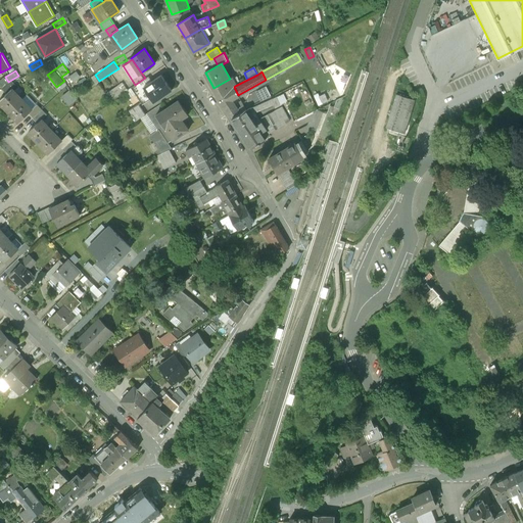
[(161,74),(144,86),(147,90),(153,98),(155,101),(172,89),(161,74)]
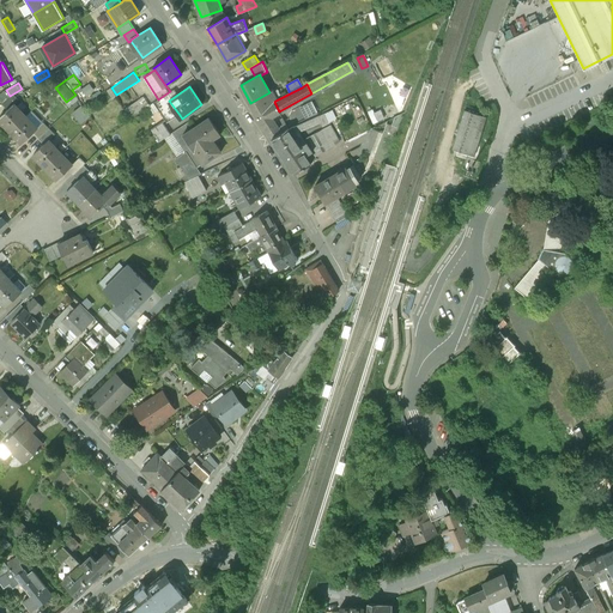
[(269,92),(250,103),(261,123),(269,119),(280,113),(279,111),(274,102),(275,101),(271,91),(269,92)]
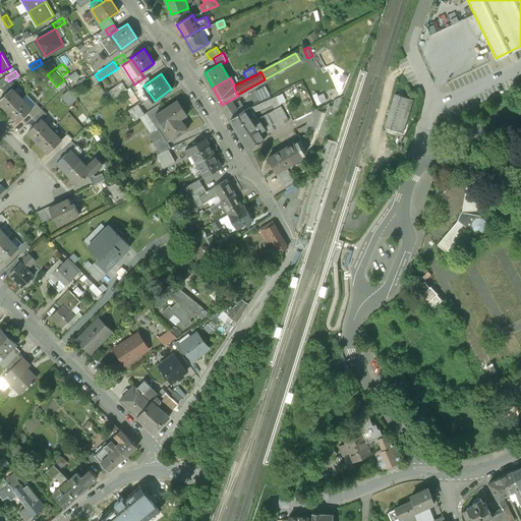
[(9,81),(1,89),(6,94),(11,89),(15,85),(11,80),(9,81)]
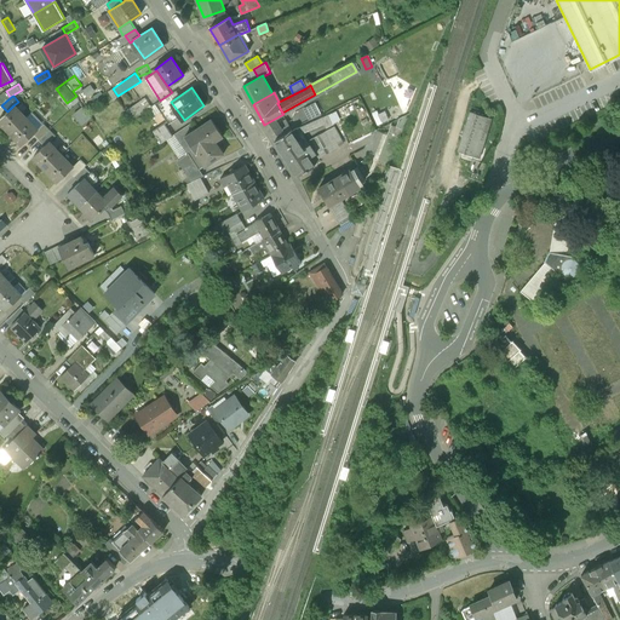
[(142,101),(135,105),(141,114),(147,109),(142,101)]
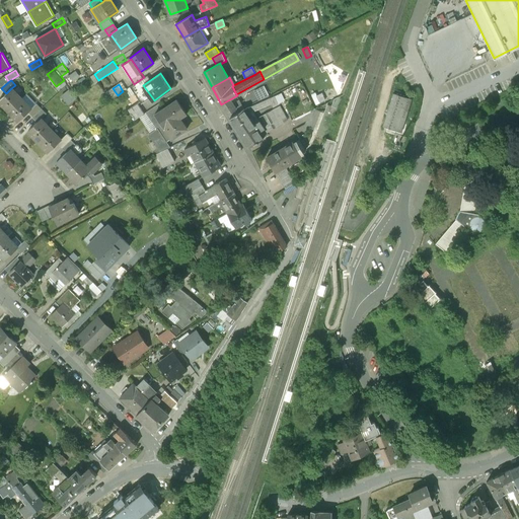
[(264,85),(254,90),(258,99),(269,94),(264,85)]
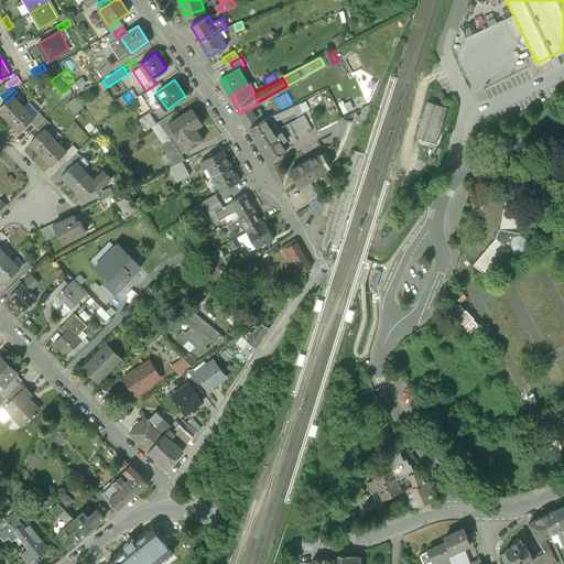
[(7,101),(0,108),(0,111),(9,121),(23,107),(12,96),(7,101)]
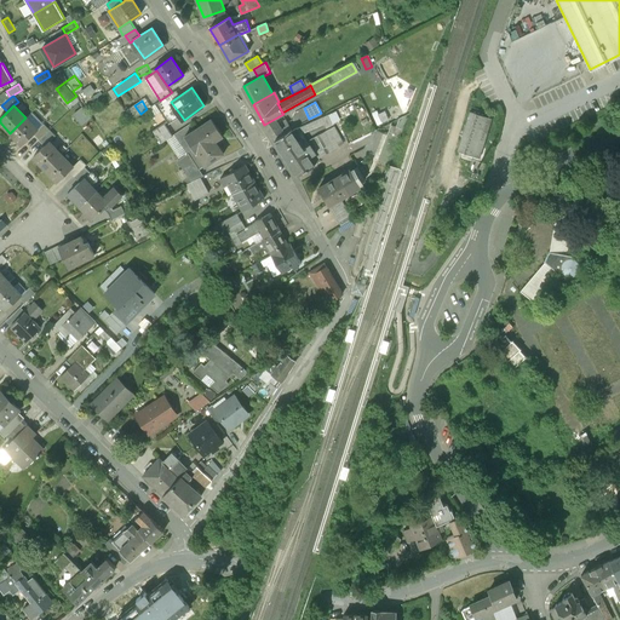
[(79,122),(87,119),(81,107),(74,110),(79,122)]
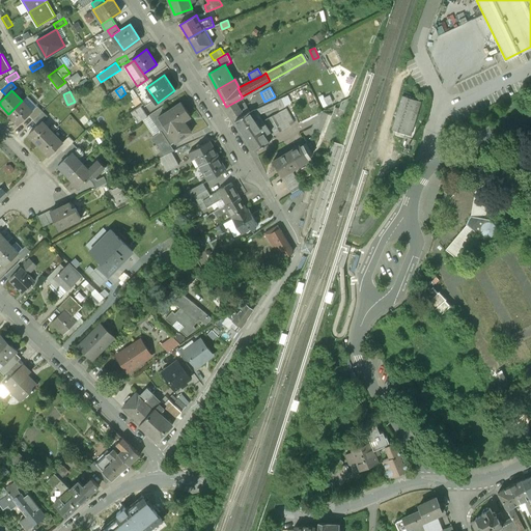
[(156,100),(149,91),(144,94),(150,104),(156,100)]
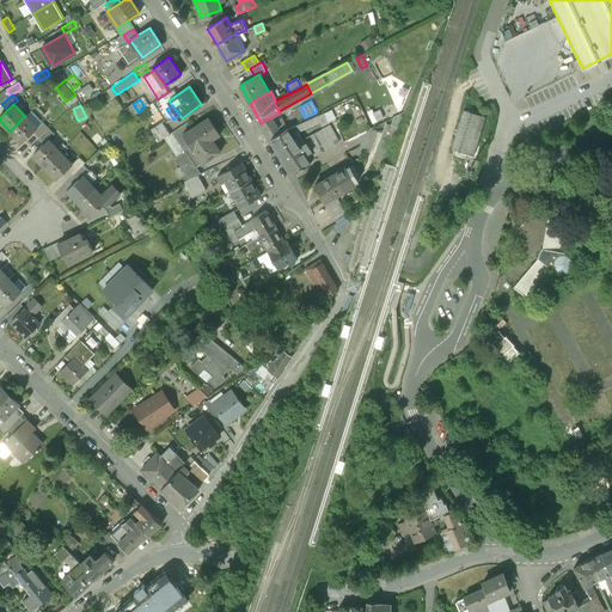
[(331,110),(287,129),(291,135),(320,122),(322,126),(330,122),(329,121),(334,118),(331,110)]
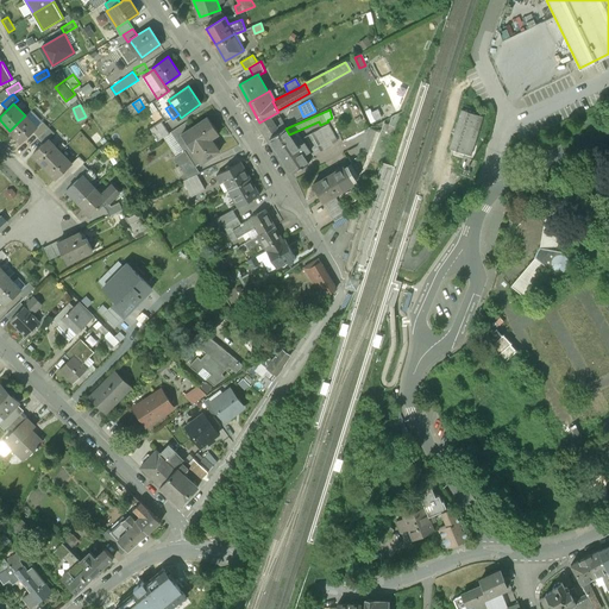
[(462,111),(450,149),(468,155),(479,117),(462,111)]
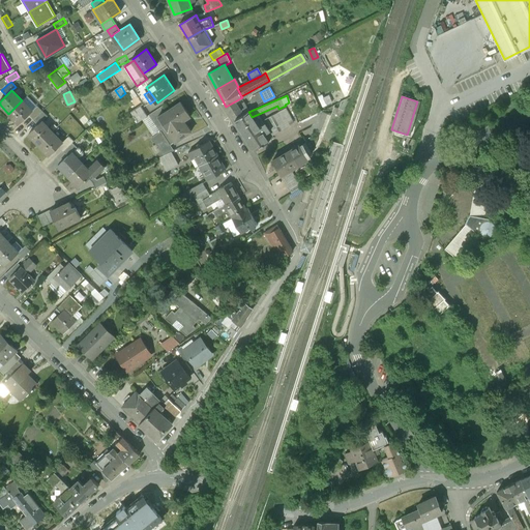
[(22,100),(8,114),(19,124),(28,115),(32,112),(22,100)]
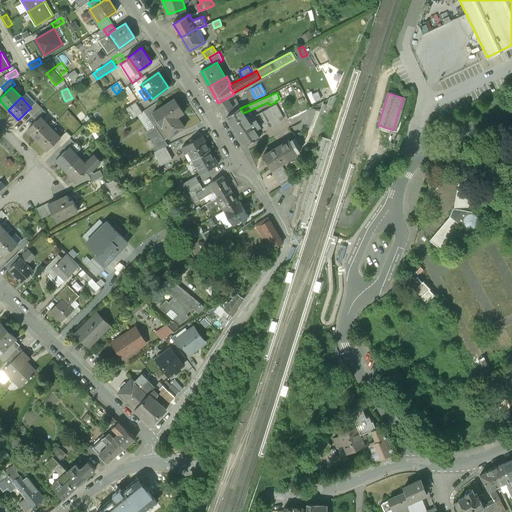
[(161,106),(153,112),(170,136),(185,126),(179,116),(185,112),(175,97),(161,106)]
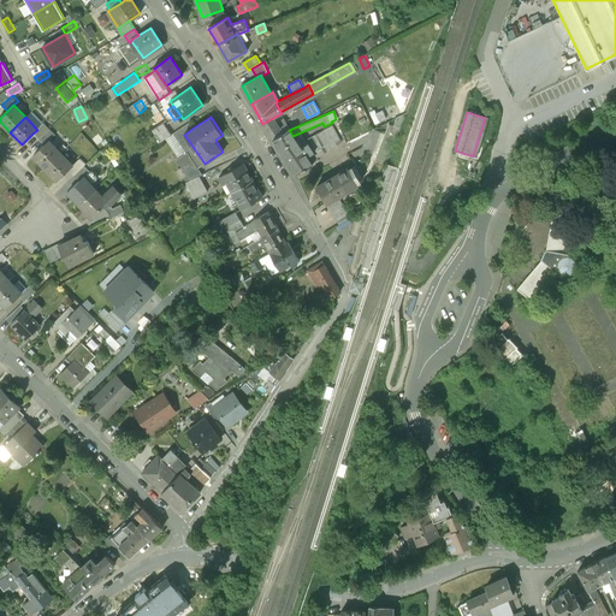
[(271,119),(262,124),(270,135),(277,130),(271,119)]
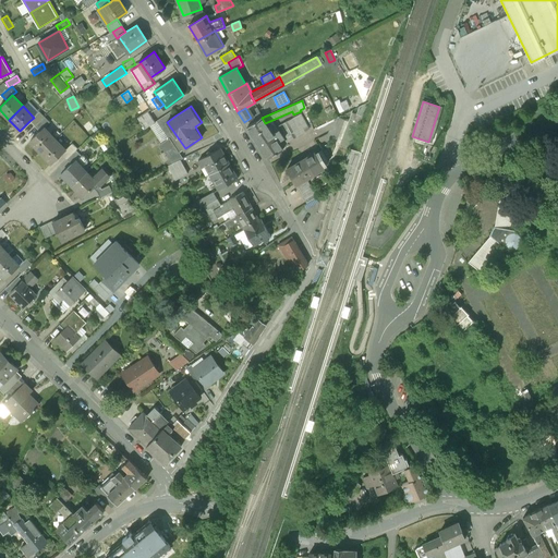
[(148,110),(138,117),(146,129),(156,122),(148,110)]
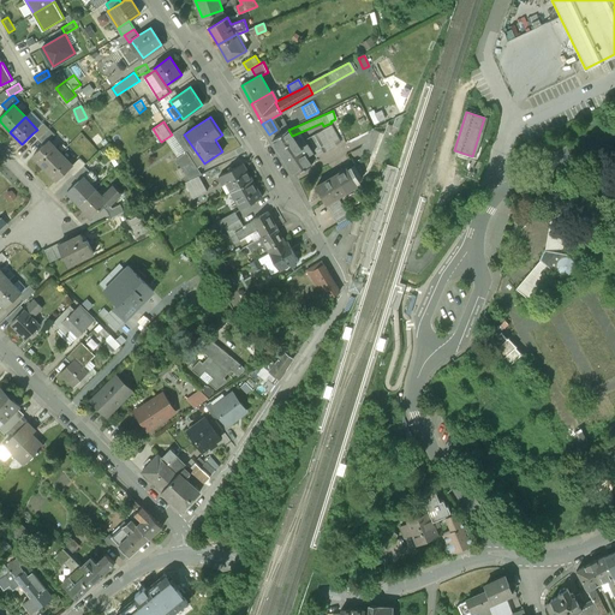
[(190,121),(174,132),(187,153),(177,160),(190,179),(199,174),(202,173),(198,167),(204,163),(184,135),(193,127),(190,121)]
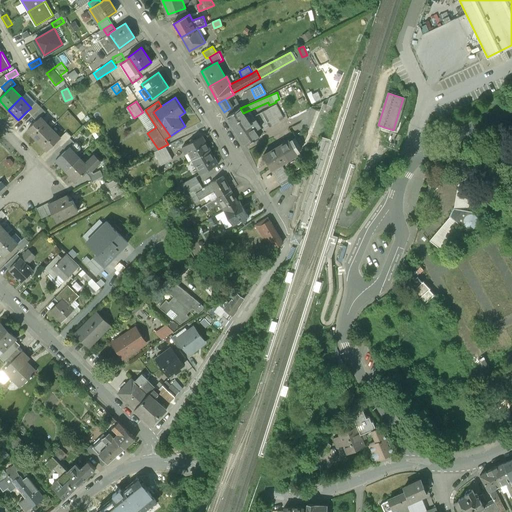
[(31,108),(27,111),(32,116),(41,108),(36,103),(31,108)]
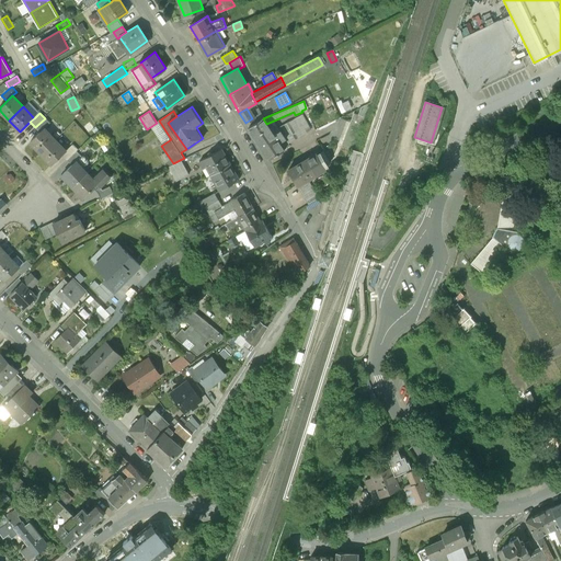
[(297,124),(282,134),(288,144),(311,129),(302,114),(295,118),(297,124)]
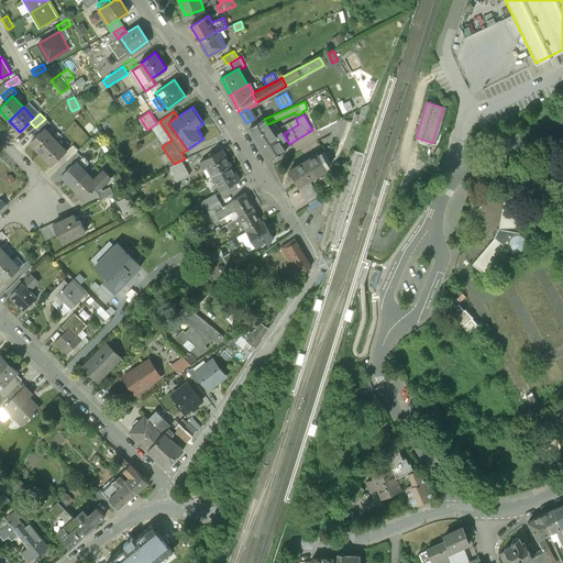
[(264,118),(250,128),(271,159),(286,151),(284,147),(289,144),(283,134),(282,131),(275,135),(267,124),(264,119),(264,118)]
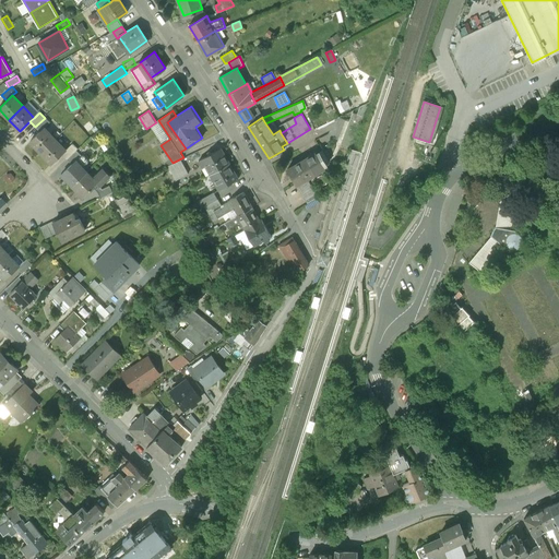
[(45,118),(35,127),(40,132),(44,128),(49,123),(45,118)]
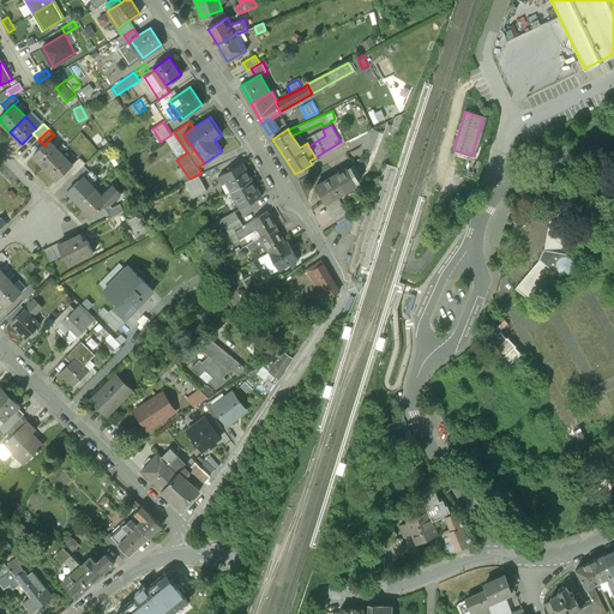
[(384,132),(375,155),(386,158),(395,137),(384,132)]
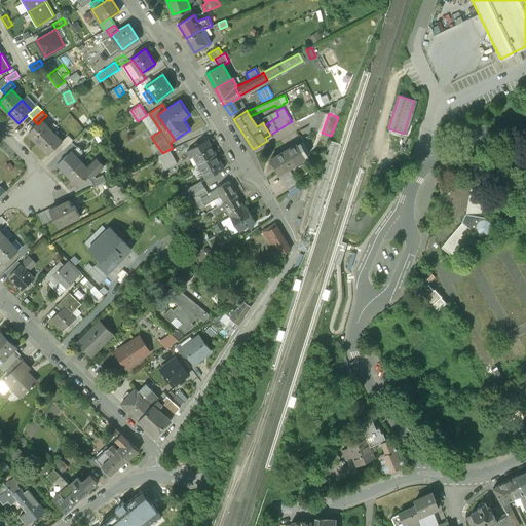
[(38,124),(29,133),(39,144),(51,132),(41,120),(38,124)]
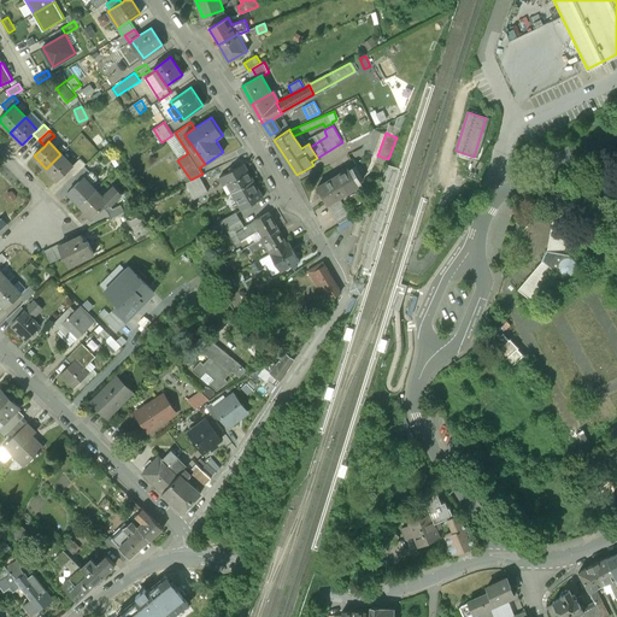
[(60,154),(46,169),(57,181),(72,166),(60,154)]
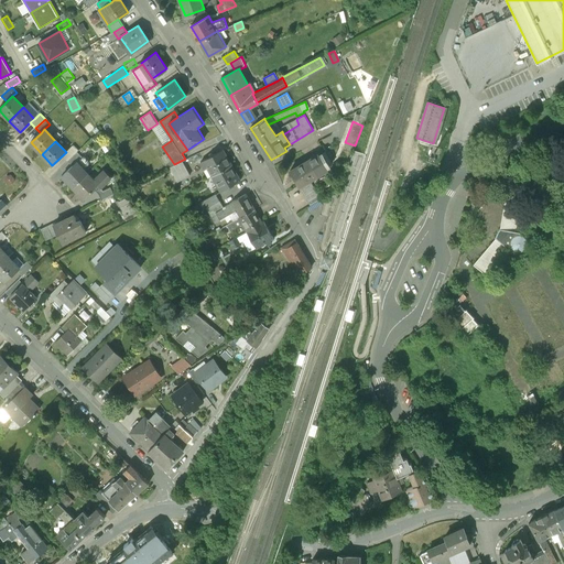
[(224,149),(202,162),(206,169),(209,167),(213,175),(216,173),(231,164),(232,164),(224,149)]
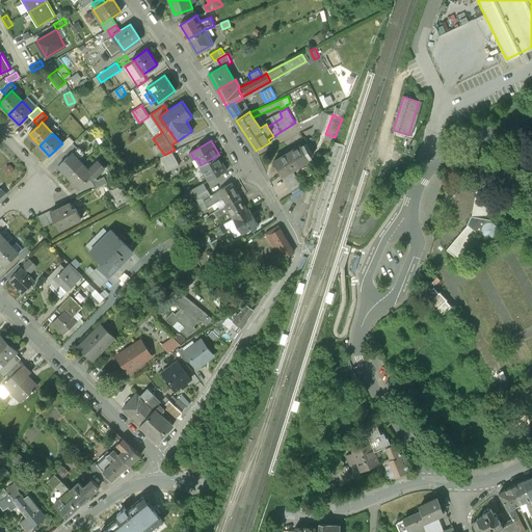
[(73,143),(63,152),(69,157),(77,149),(73,143)]
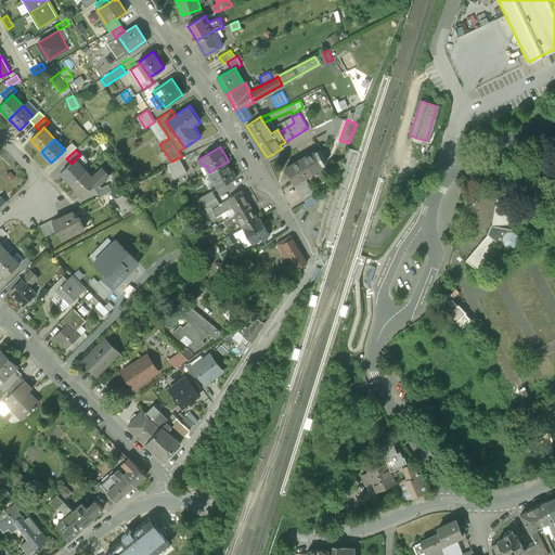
[(312,154),(301,159),(300,157),(289,163),(291,165),(284,168),(293,184),(320,170),(312,154)]
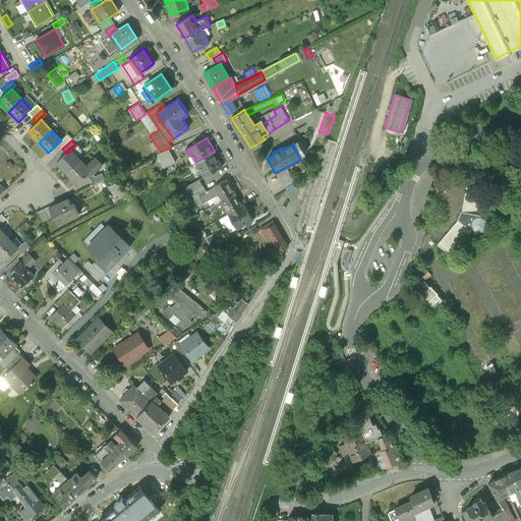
[(67,154),(58,163),(67,173),(80,160),(76,156),(81,152),(81,150),(78,146),(76,146),(75,146),(67,154)]
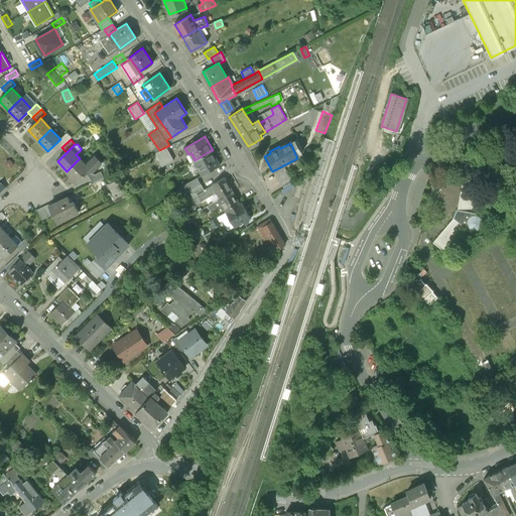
[(159,150),(156,152),(162,164),(173,159),(167,146),(159,150)]
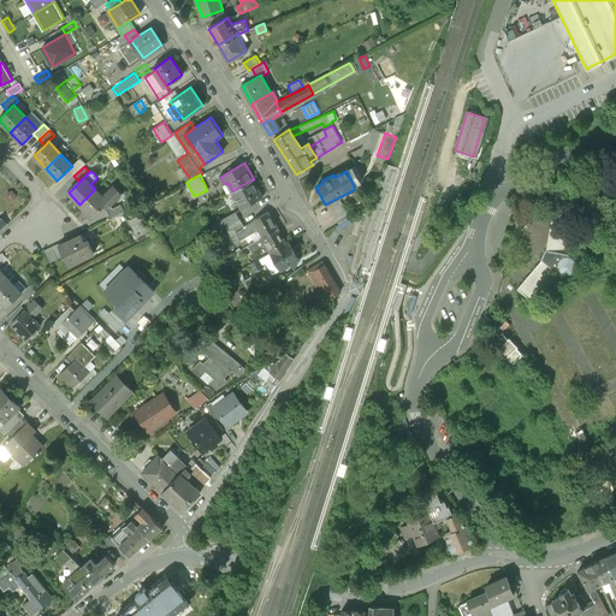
[(253,179),(236,189),(243,200),(240,202),(243,207),(262,196),(253,179)]
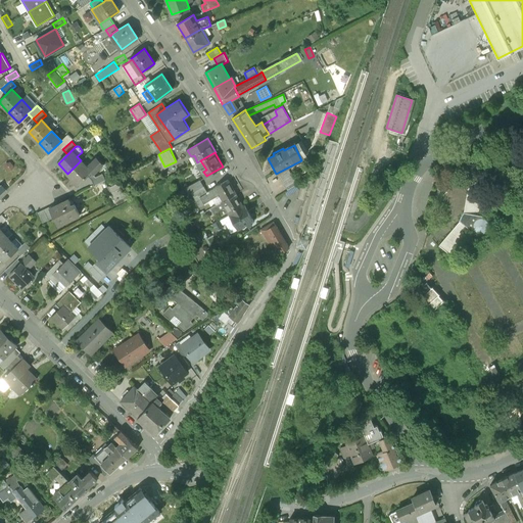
[(81,160),(67,174),(79,185),(88,176),(92,173),(93,174),(103,164),(97,158),(87,168),(81,160)]
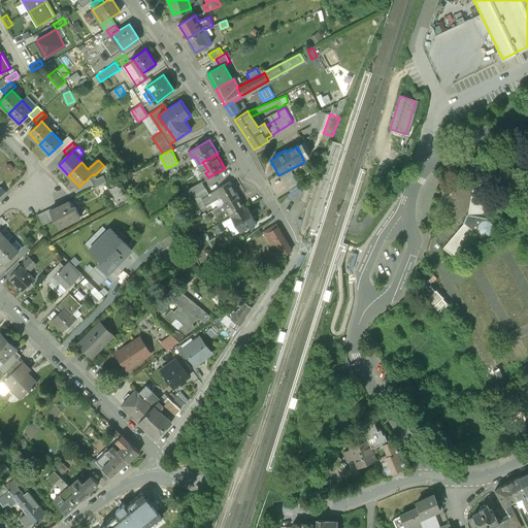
[(475,182),(469,213),(467,213),(467,215),(465,221),(463,222),(464,223),(443,248),(455,257),(475,232),(479,234),(481,232),(483,233),(486,234),(488,234),(491,232),(492,230),(493,228),(493,225),(491,223),(489,221),(487,220),(487,217),(483,216),(491,165),(475,162),(472,180),(475,182)]
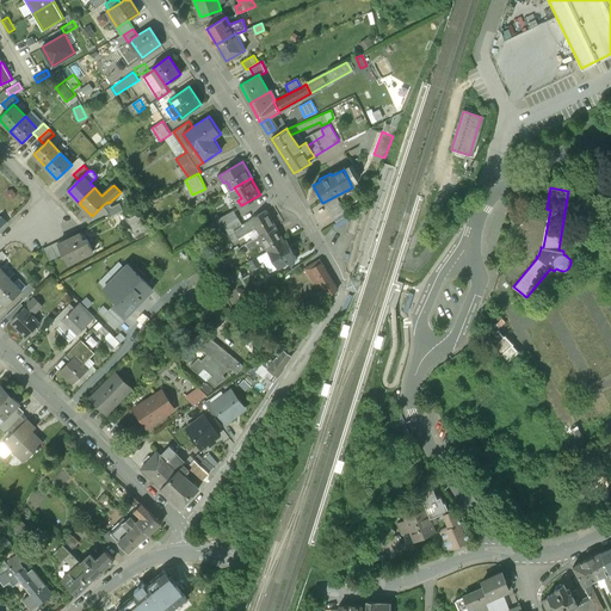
[(12,190),(6,191),(5,196),(8,201),(13,199),(16,193),(12,190)]
